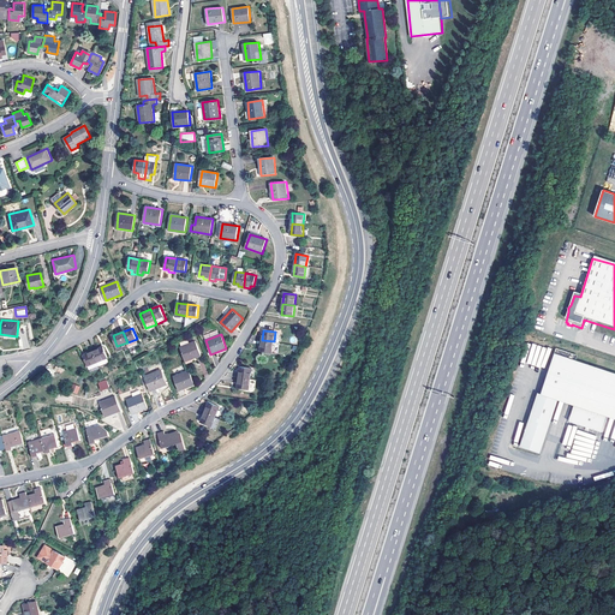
[(261,351),(273,352),(274,341),(262,340),(261,351)]
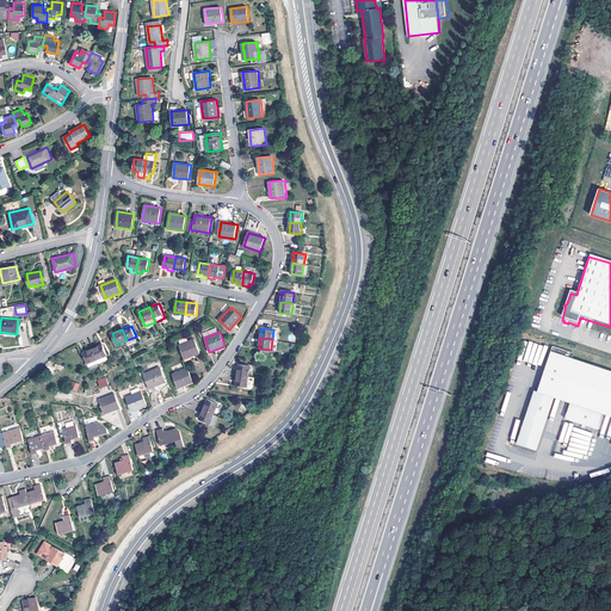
[(179,345),(184,359),(199,353),(195,339),(179,345)]
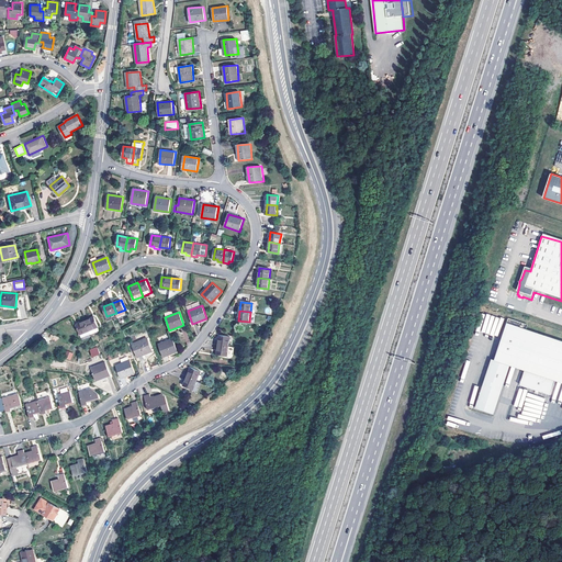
[(94,317),(86,321),(90,330),(91,335),(100,330),(99,327),(94,317)]
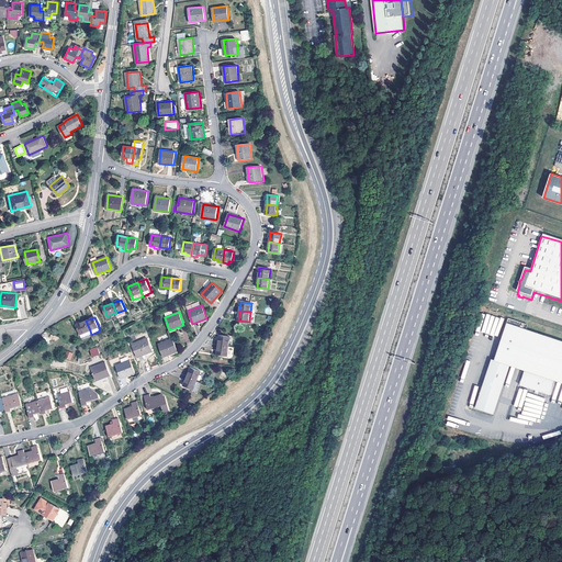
[(90,330),(86,321),(77,325),(80,335),(82,338),(91,335),(90,330)]
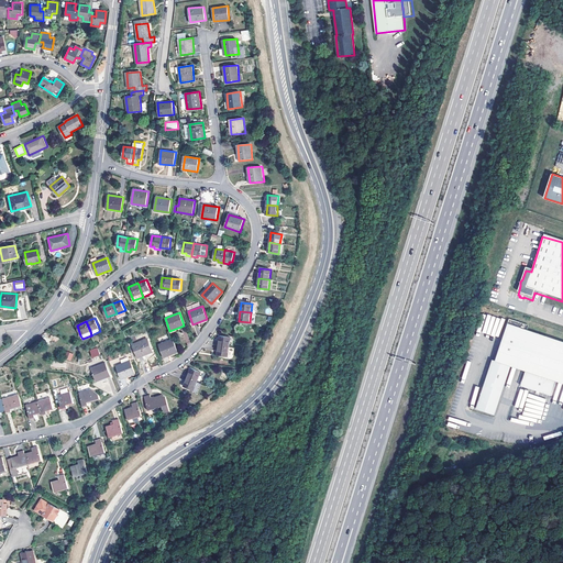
[(529,330),(510,323),(497,362),(509,373),(511,366),(525,372),(521,386),(552,397),(556,382),(562,383),(562,343),(528,334),(529,330)]
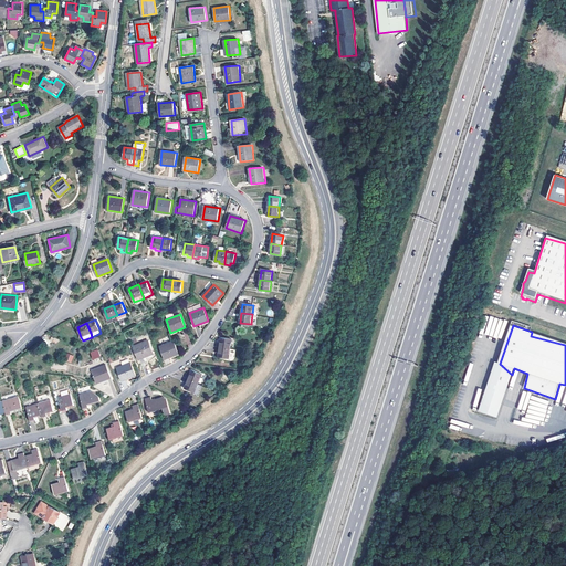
[(220,347),(231,348),(232,338),(221,337),(220,347)]
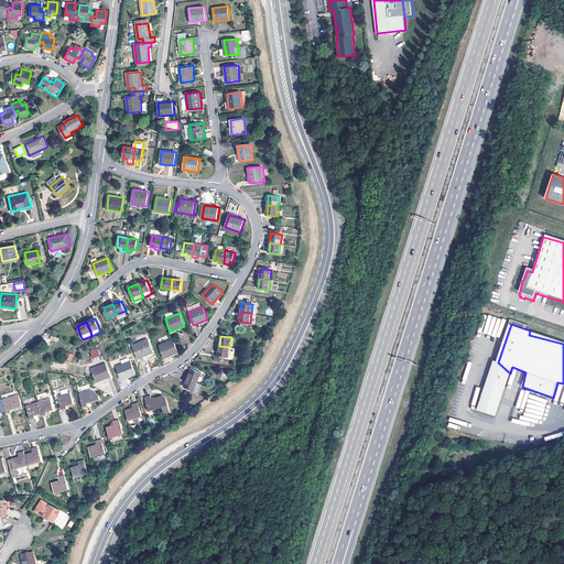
[(138,358),(152,353),(148,339),(133,345),(138,358)]
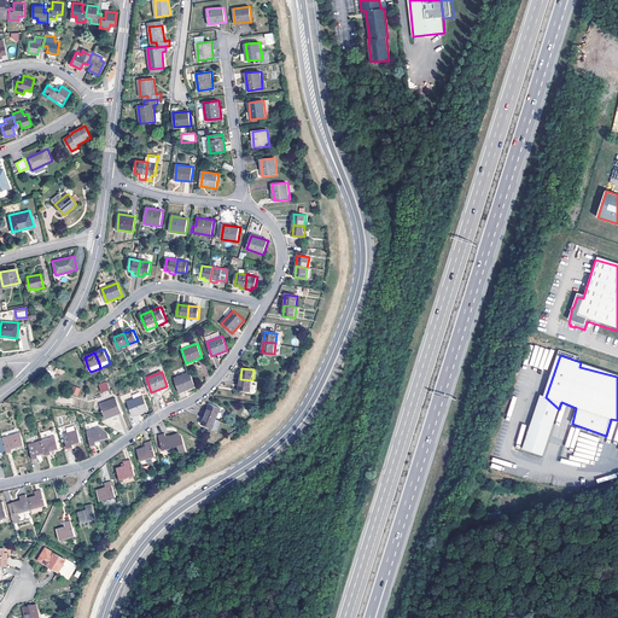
[(180,392),(196,386),(190,373),(174,379),(180,392)]
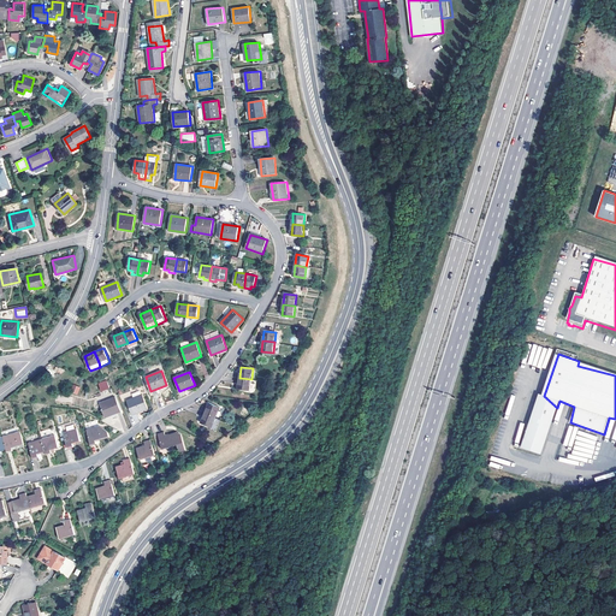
[(238,389),(250,390),(252,379),(240,378),(238,389)]
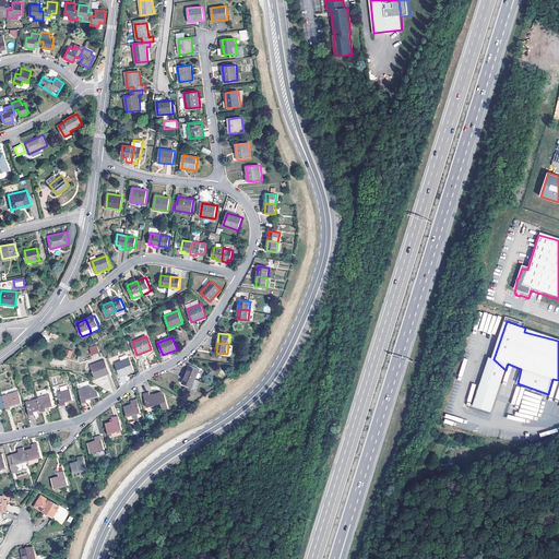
[(88,348),(92,356),(99,353),(96,345),(88,348)]
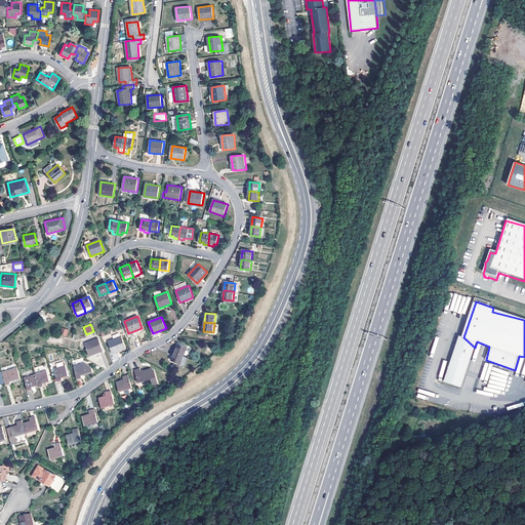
[(108,341),(113,354),(126,349),(121,336),(108,341)]
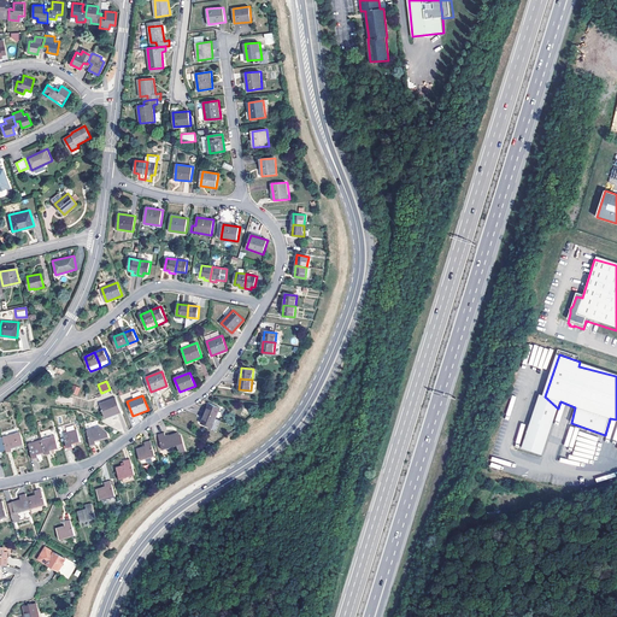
[(558,409),(545,397),(539,395),(527,430),(548,438),(558,409)]
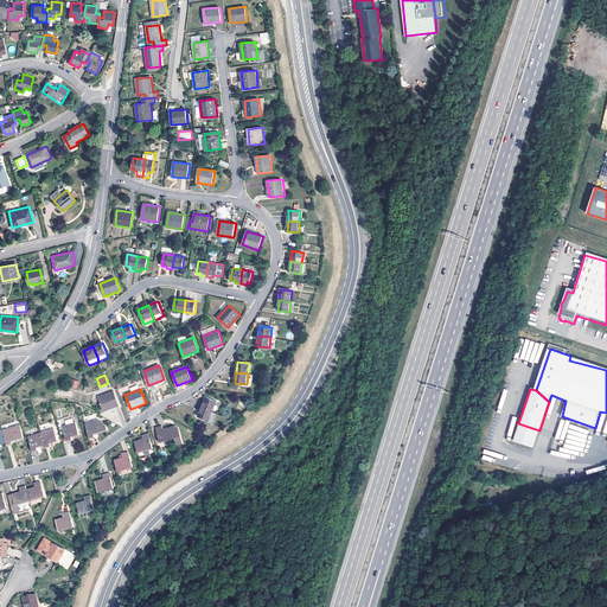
[(103,411),(120,406),(114,391),(98,397),(103,411)]
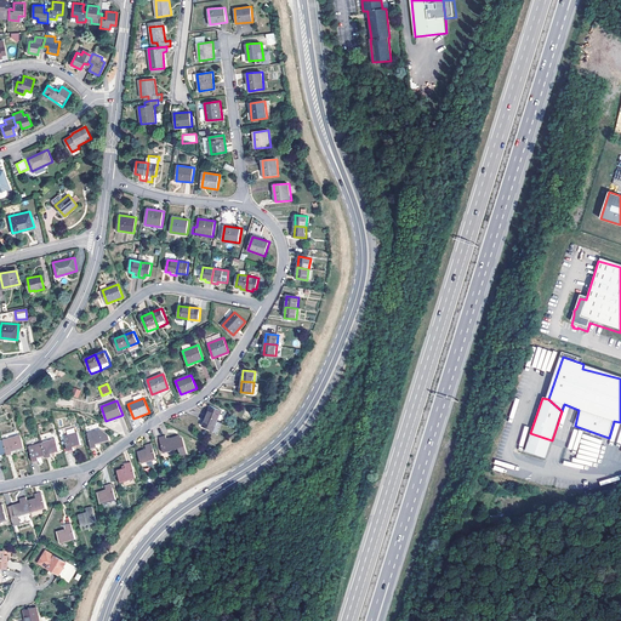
[(211,405),(208,416),(218,421),(222,410),(211,405)]
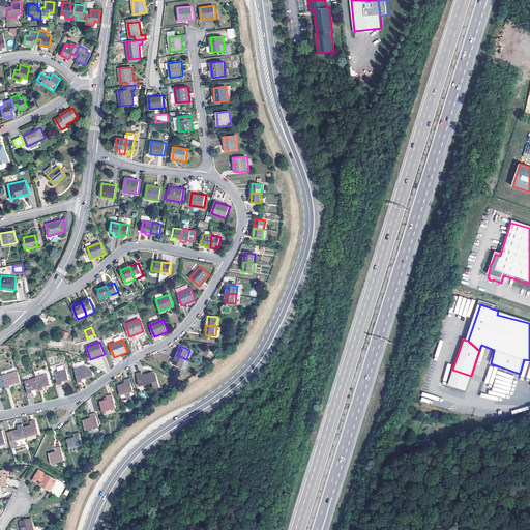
[(173,363),(182,367),(186,359),(177,355),(173,363)]
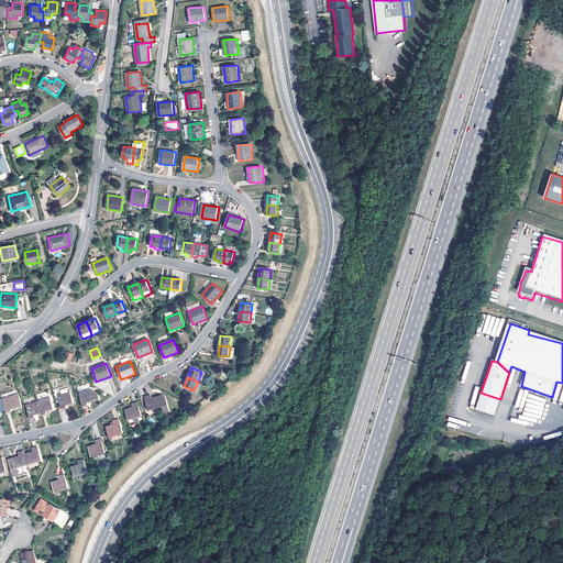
[(79,393),(84,408),(88,406),(91,405),(90,403),(100,399),(98,394),(91,388),(79,393)]
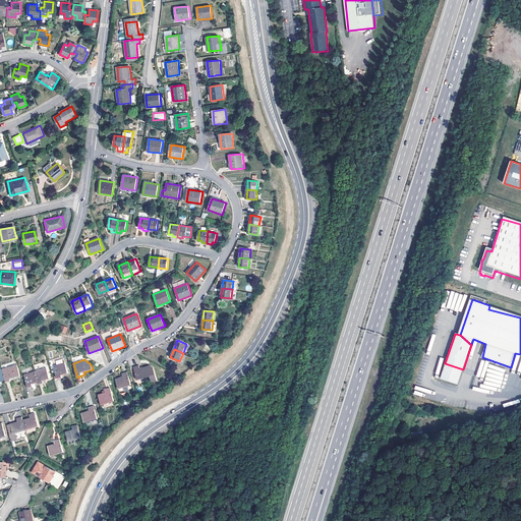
[(54,365),(58,380),(63,378),(62,375),(68,373),(65,362),(54,365)]
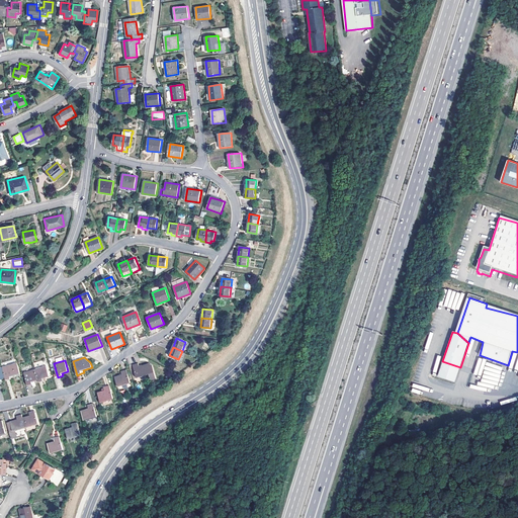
[(460,367),(442,361),(438,377),(455,381),(460,367)]
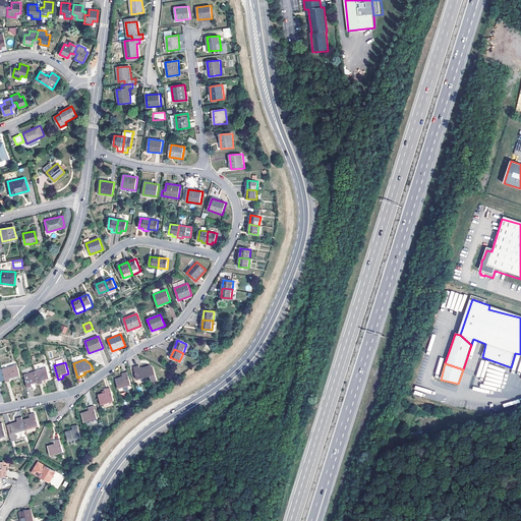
[(17,364),(2,368),(5,380),(6,383),(11,381),(10,379),(20,375),(17,364)]
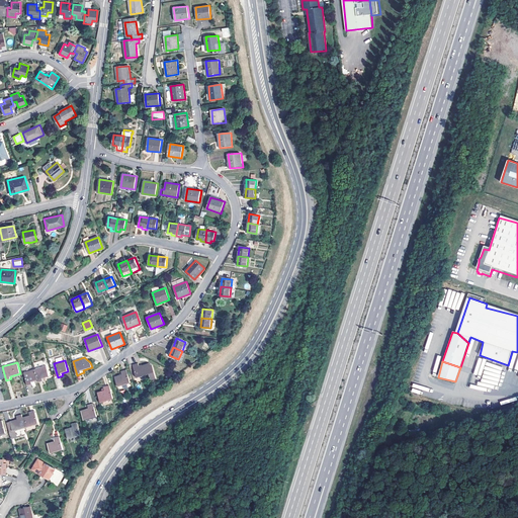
[(138,377),(150,374),(152,380),(157,378),(153,365),(150,363),(140,366),(139,362),(133,364),(138,377)]
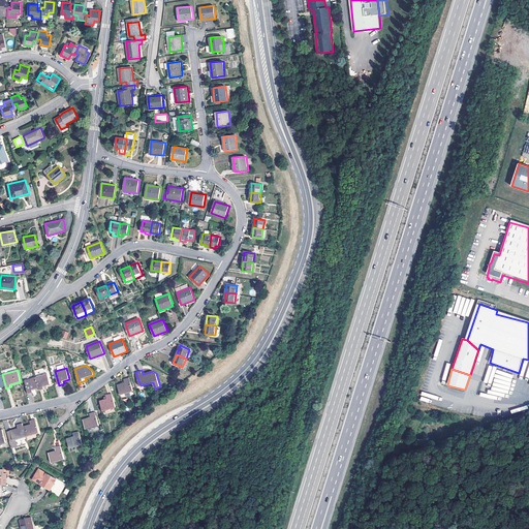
[(48,373),(36,377),(39,389),(40,391),(45,390),(48,389),(47,386),(52,384),(48,373)]
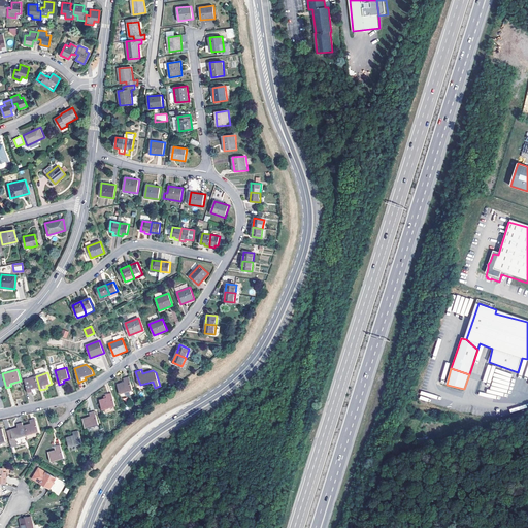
[(39,388),(36,376),(25,380),(29,393),(34,392),(33,389),(39,388)]
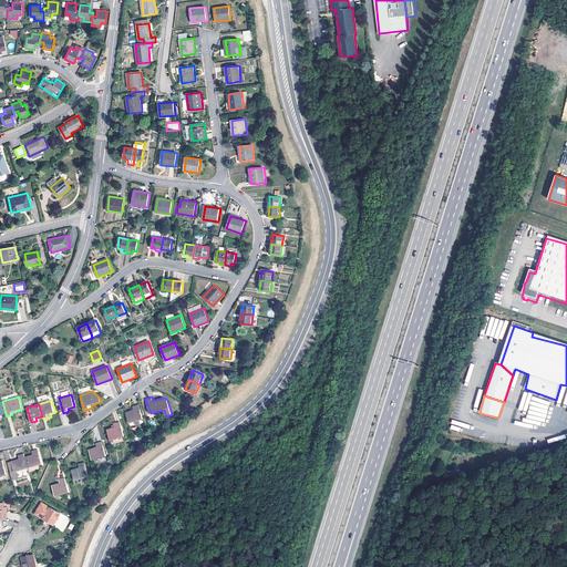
[(129,423),(143,419),(138,404),(133,406),(134,410),(125,412),(129,423)]
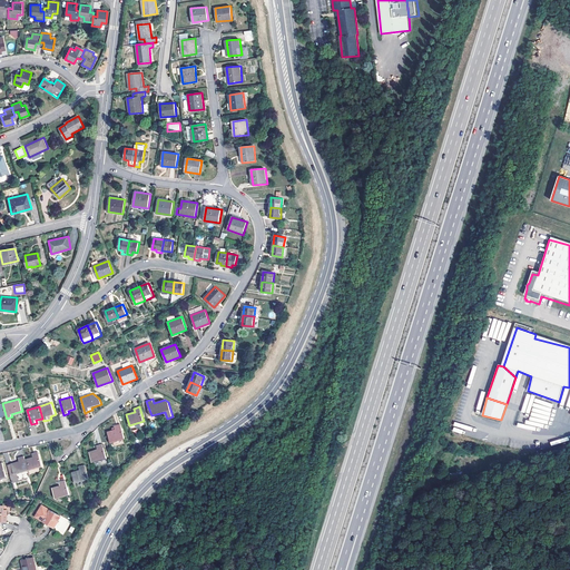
[(111,443),(125,439),(120,424),(115,425),(116,429),(108,432),(111,443)]
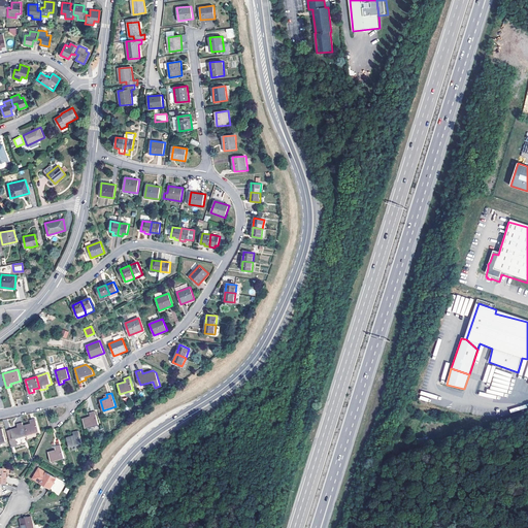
[(86,429),(99,425),(95,411),(90,413),(90,416),(83,418),(86,429)]
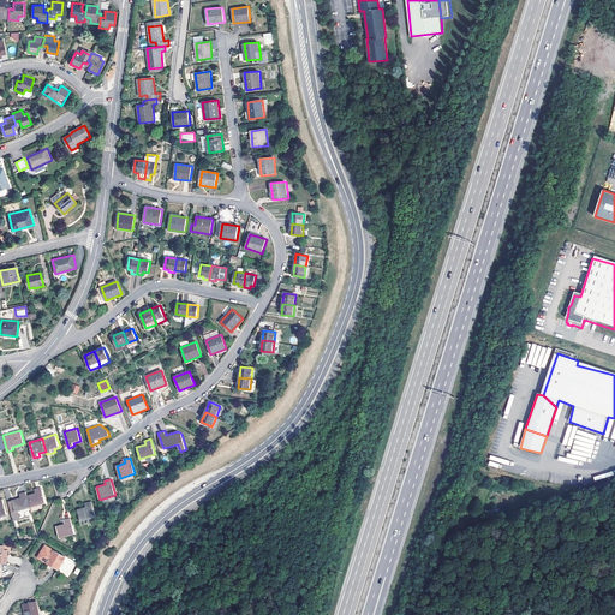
[(36,493),(27,495),(31,508),(46,503),(41,487),(35,489),(36,493)]
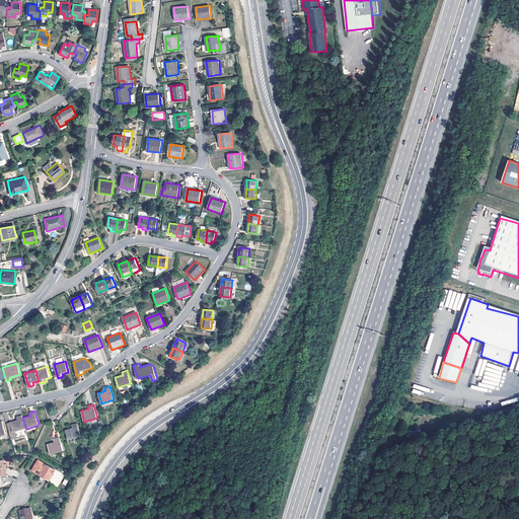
[(10,434),(26,429),(22,418),(21,415),(16,417),(17,420),(7,423),(10,434)]
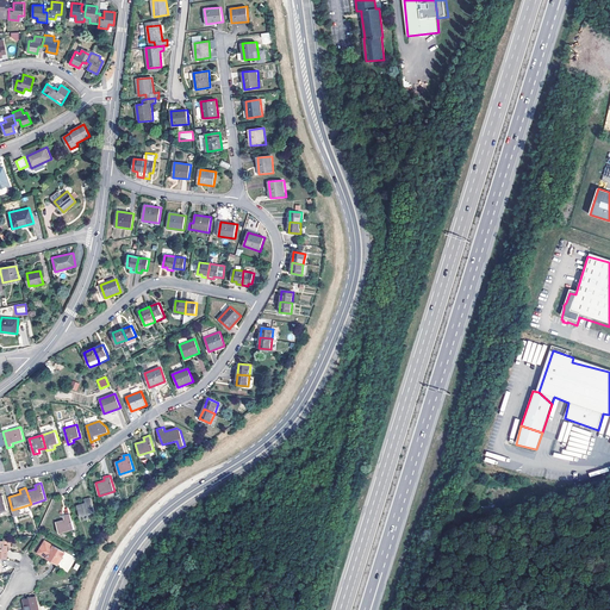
[(81,517),(95,514),(91,497),(85,499),(86,503),(78,505),(81,517)]
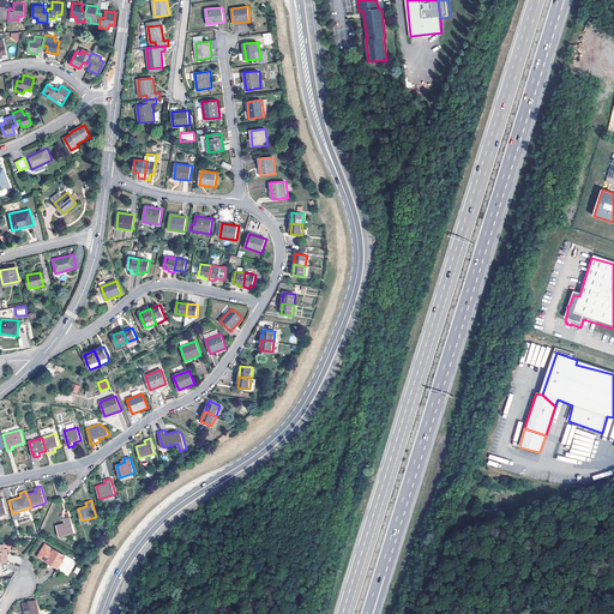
[(60,537),(74,534),(71,517),(65,519),(65,523),(56,525),(60,537)]
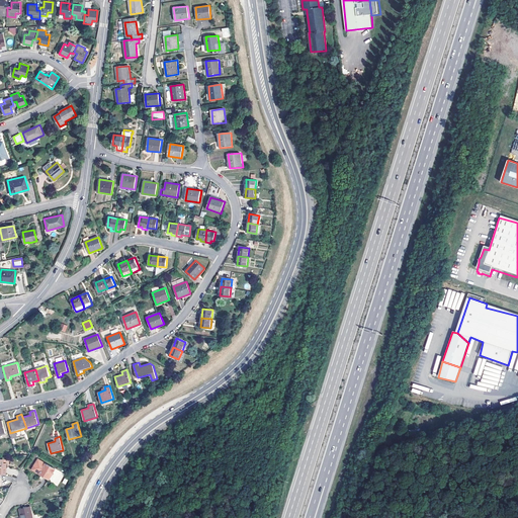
[(32,469),(50,480),(56,468),(38,458),(32,469)]
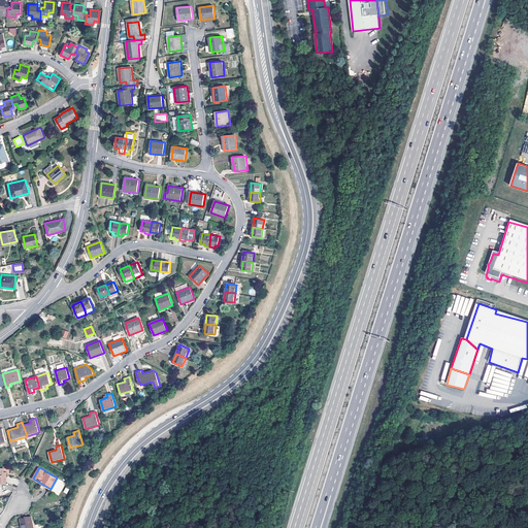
[(50,490),(59,495),(66,483),(57,479),(50,490)]
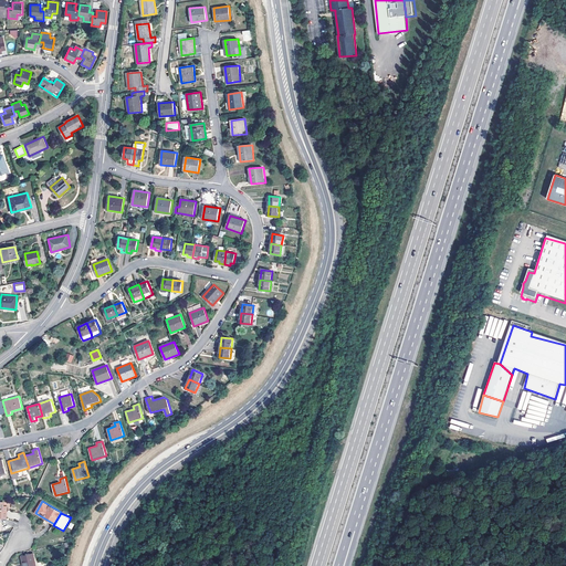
[(37,565),(34,553),(22,556),(23,565),(37,565)]
